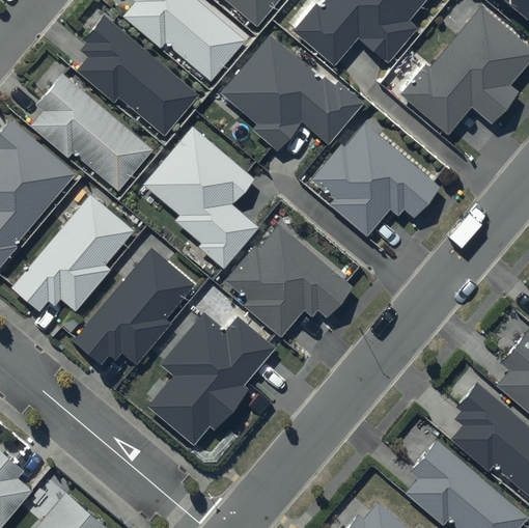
[(246,40),(197,0),(134,0),(135,1),(122,17),(160,49),(164,44),(211,83),(246,40)]
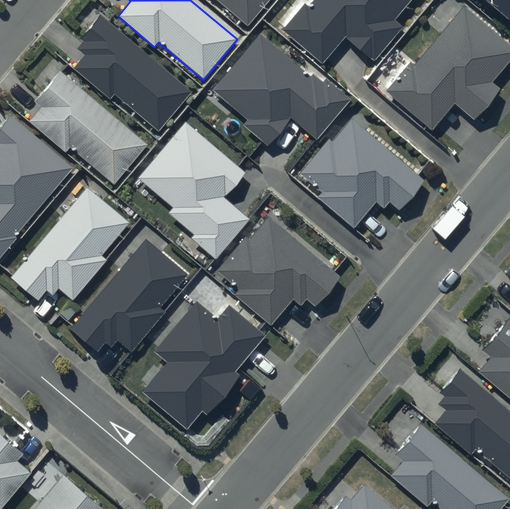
[(270,0),(216,0),(248,27),(270,0)]
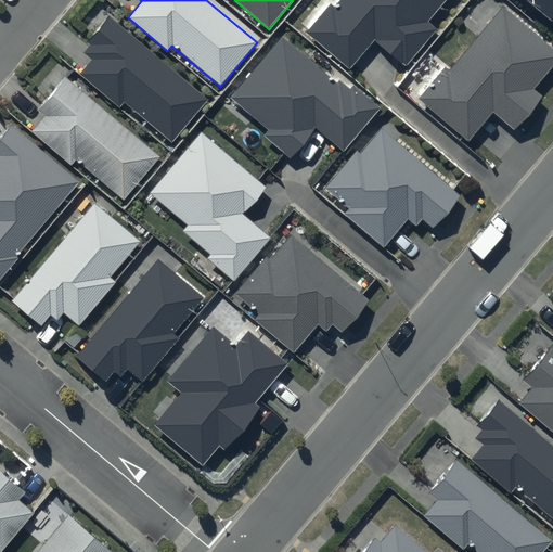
[(450,0),(345,0),(336,11),(332,7),(308,35),(352,72),(377,41),(409,67),(438,34),(428,26),(450,0)]
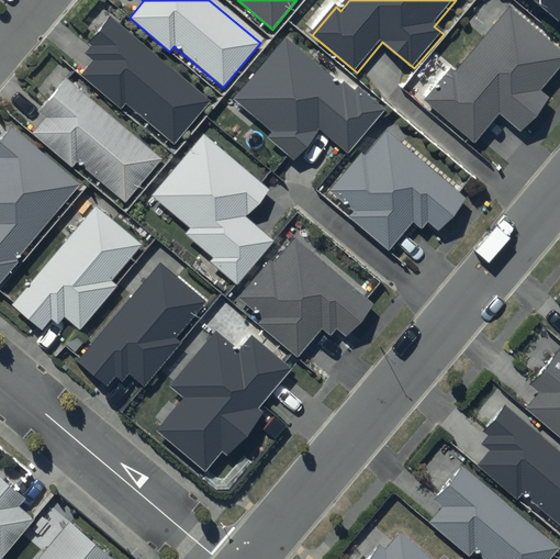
[(559,0),(535,0),(559,20),(559,0)]
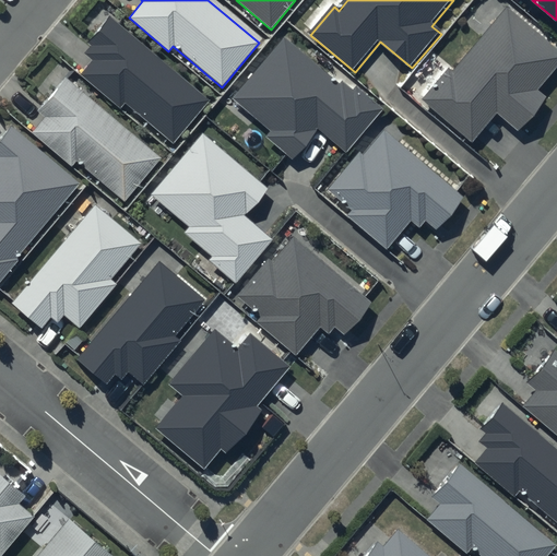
[(448,68),(419,99),(470,142),(496,113),(516,130),(544,97),(535,89),(556,63),(556,42),(513,6),(510,10),(506,7),(451,70),(448,68)]
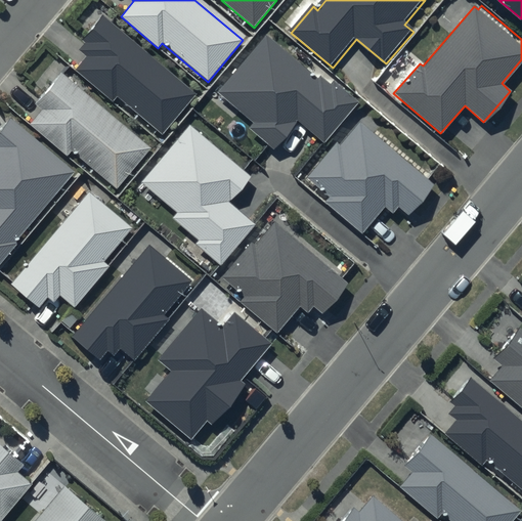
[(197,93),(102,13),(82,39),(85,41),(78,49),(87,57),(75,71),(112,102),(117,97),(162,135),(197,93)]
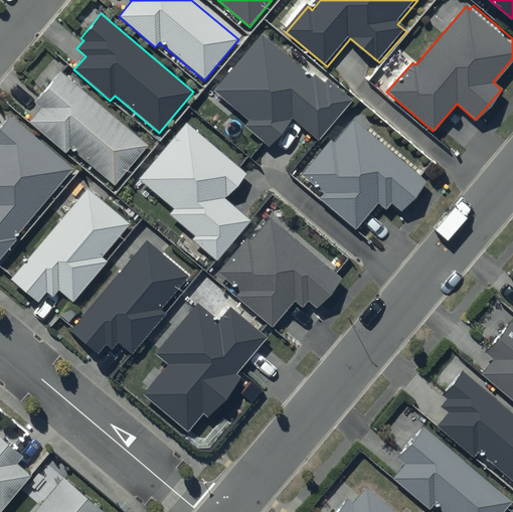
[(324,90),(264,38),(216,94),(250,123),(245,129),(271,150),(295,122),(321,143),(354,104),(329,82),(324,90)]
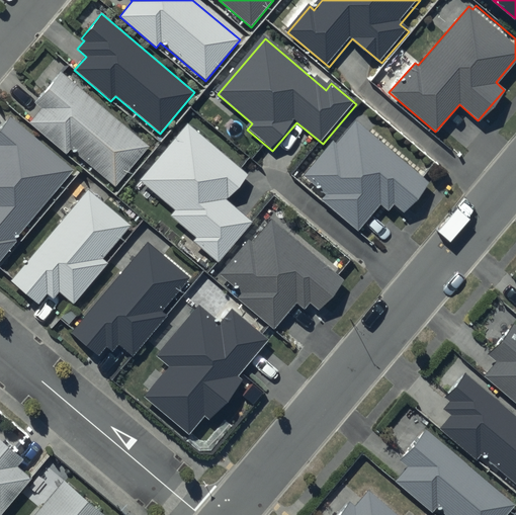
[(150,146),(61,71),(35,103),(40,107),(28,122),(67,155),(70,150),(115,187),(150,146)]
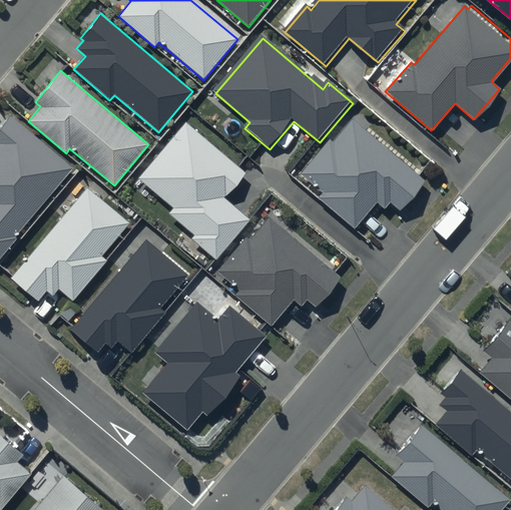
[(0,260),(75,171),(12,118),(0,131),(0,260)]
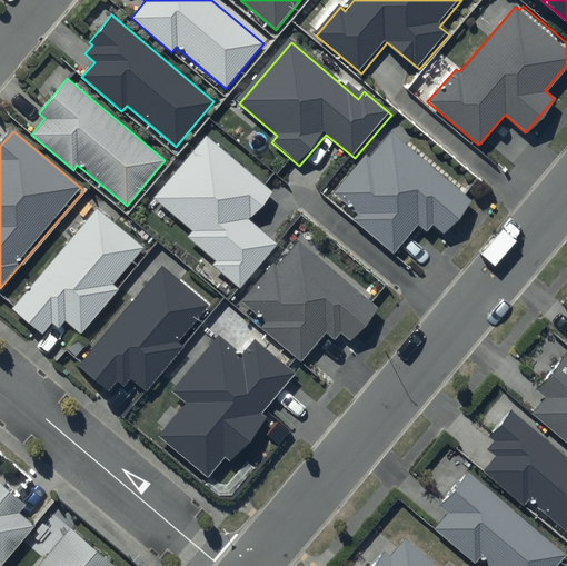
[(365,154),(334,192),(356,214),(351,219),(393,254),(418,224),(427,231),(434,225),(444,234),(473,200),(390,131),(369,157),(365,154)]
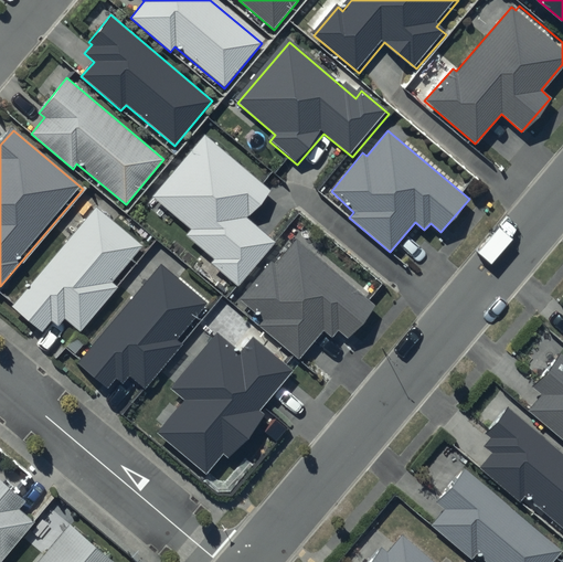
[(269,190),(205,136),(153,197),(191,229),(184,235),(213,260),(210,263),(237,286),(275,243),(246,218),(269,190)]
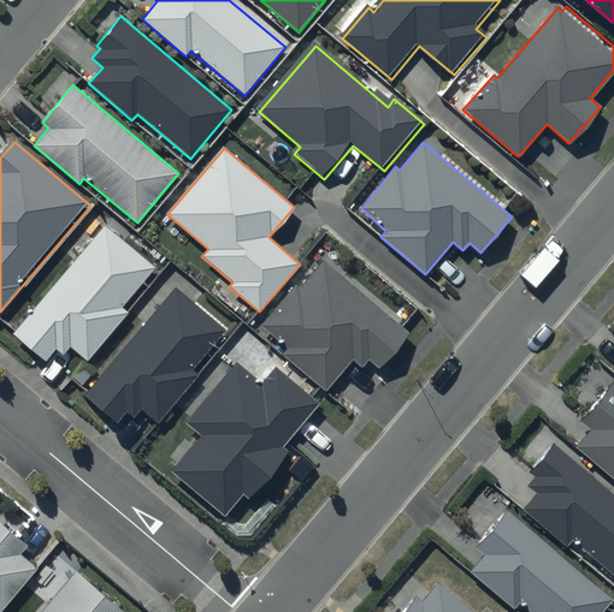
[(96,233),(12,333),(46,361),(55,349),(64,356),(71,348),(87,362),(130,313),(128,310),(146,290),(141,286),(157,268),(128,244),(130,241),(94,211),(84,223),(96,233)]
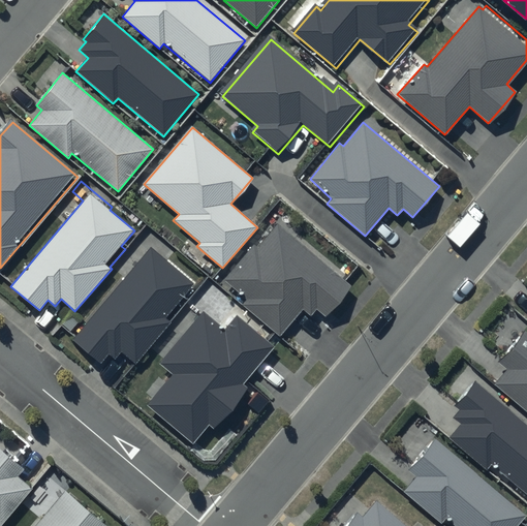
[(254,244),(223,280),(247,299),(243,305),(280,337),(303,309),(311,316),(317,309),(326,316),(352,285),(278,222),(258,247),(254,244)]
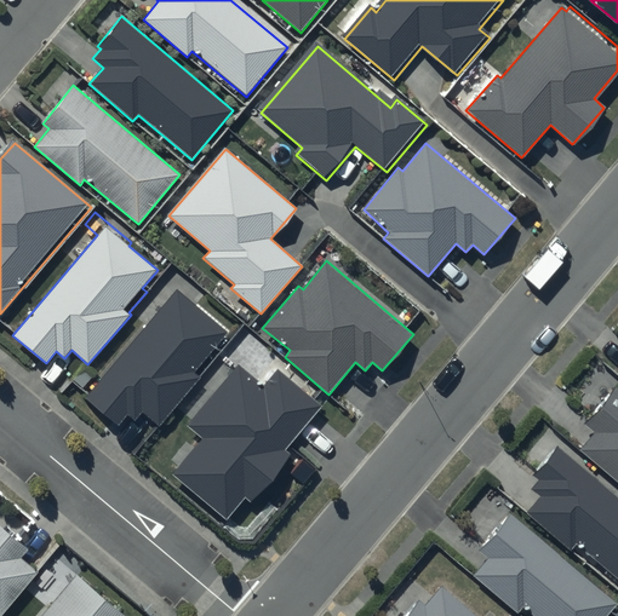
[(176,289),(85,396),(119,425),(129,415),(136,421),(143,412),(160,426),(201,378),(194,372),(227,333),(176,289)]
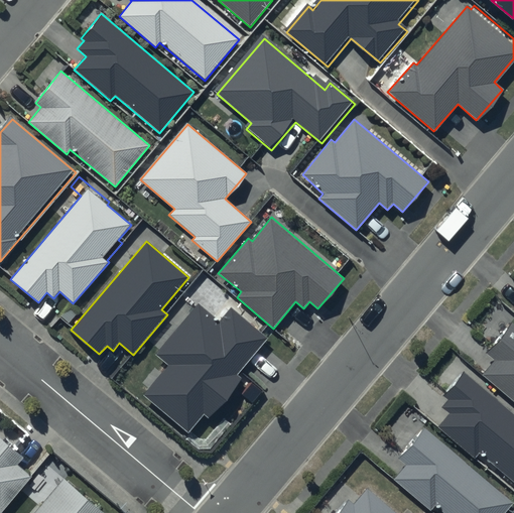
[(167,365),(143,394),(187,432),(204,414),(213,422),(246,383),(236,375),(269,338),(233,306),(220,321),(200,302),(155,354),(167,365)]
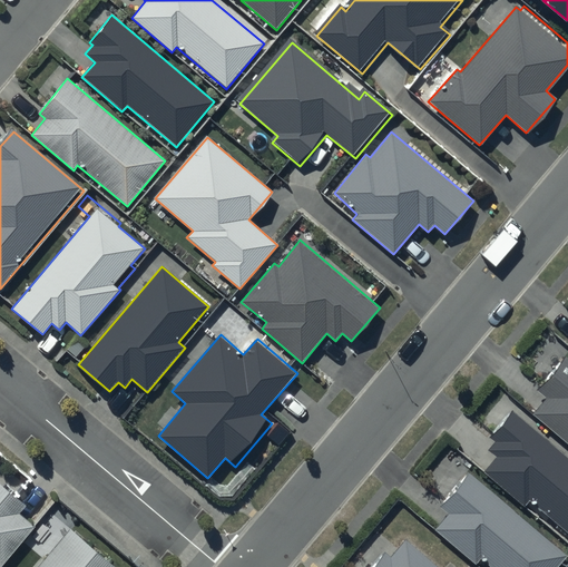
[(567,359),(562,354),(534,390),(542,398),(529,413),(567,446),(567,359)]
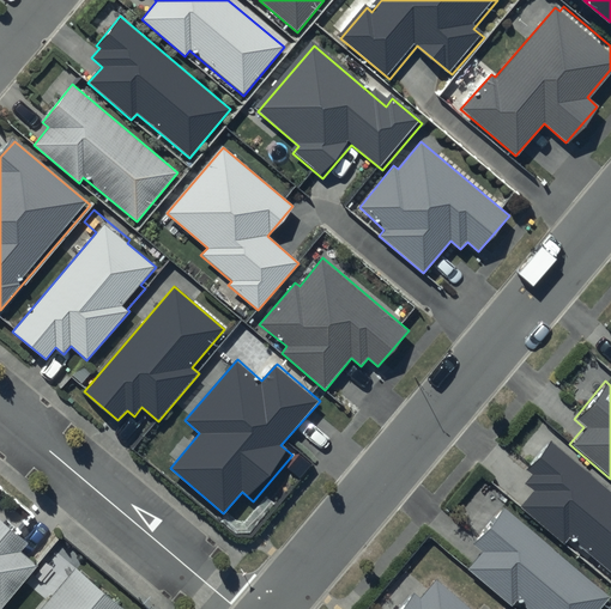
[(610,491),(551,440),(526,470),(531,474),(522,483),(533,492),(520,506),(564,543),(570,536),(610,571),(610,491)]
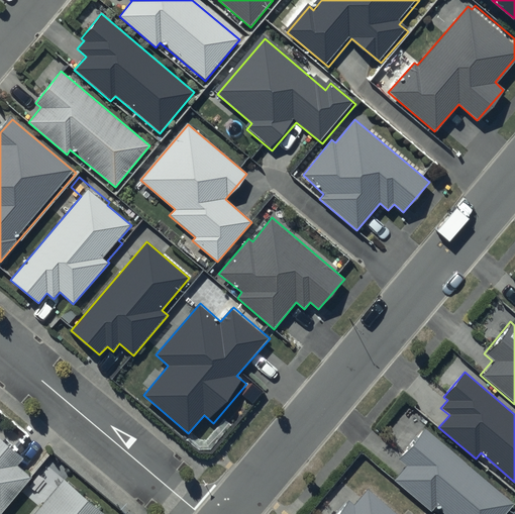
[(505,513),(514,503),(424,426),(397,457),(407,466),(395,480),(432,511),(436,506),(444,513),(505,513)]
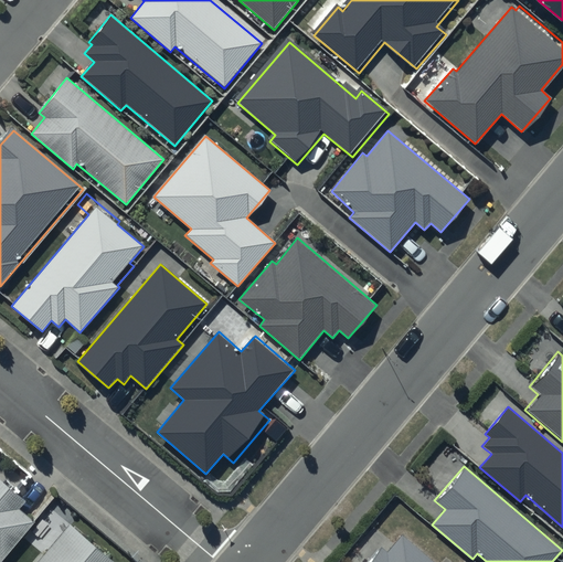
[(0,478),(0,561),(3,561),(35,522),(18,508),(25,500),(0,478)]
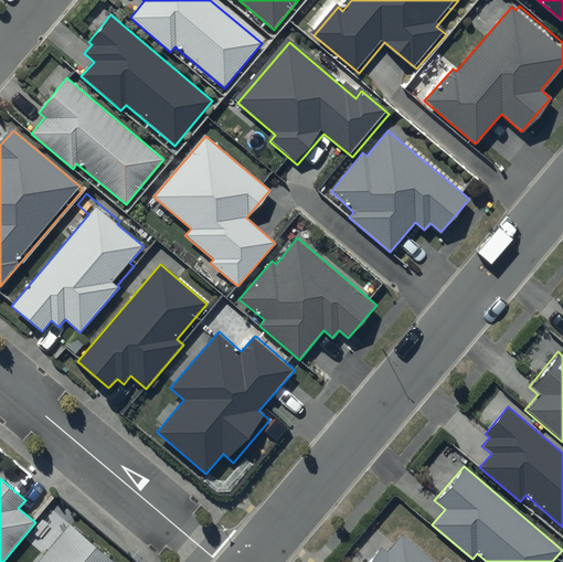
[(110,561),(72,529),(43,561),(110,561)]
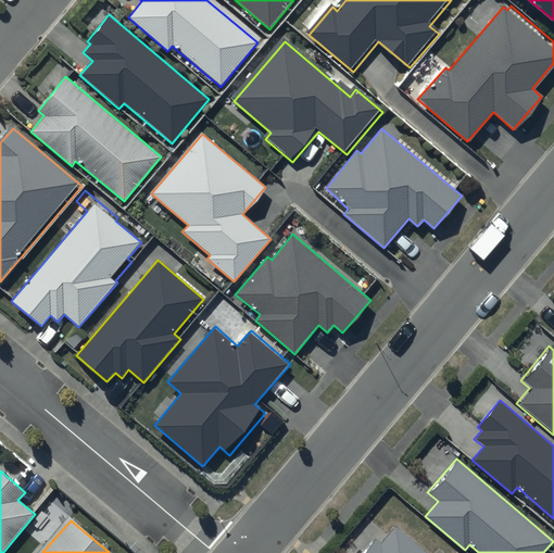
[(423,552),(398,531),(382,550),(376,544),(368,552),(423,552)]
